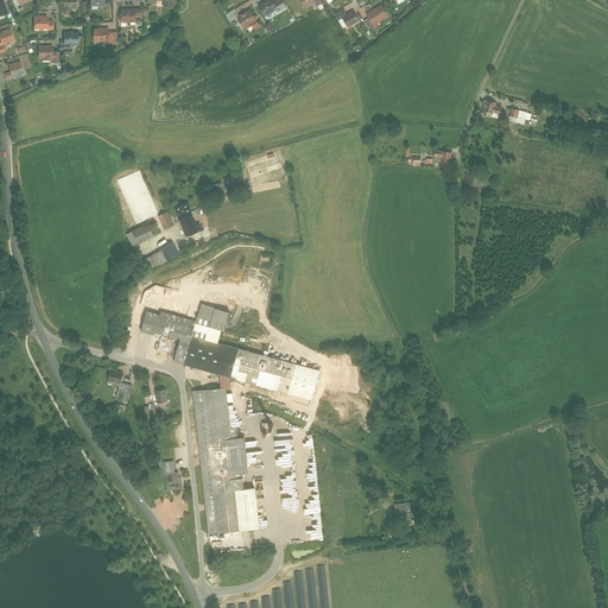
[(272,0),(267,0),(258,5),(264,17),(278,10),(273,1),(272,0)]
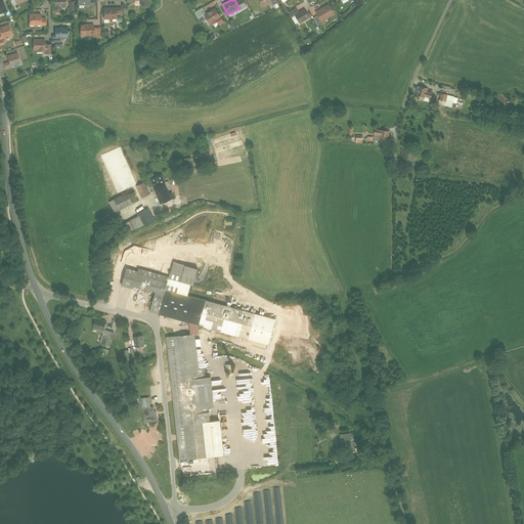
[(243,0),(236,0),(235,1),(239,8),(239,9),(246,6),(243,0)]
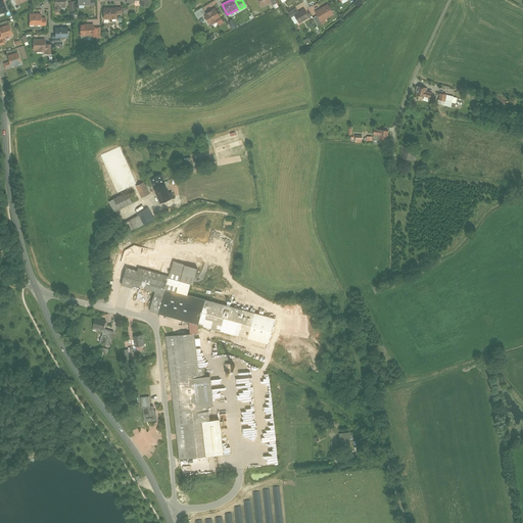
[(328,5),(315,12),(317,15),(322,25),(325,22),(324,19),(333,14),(328,5)]
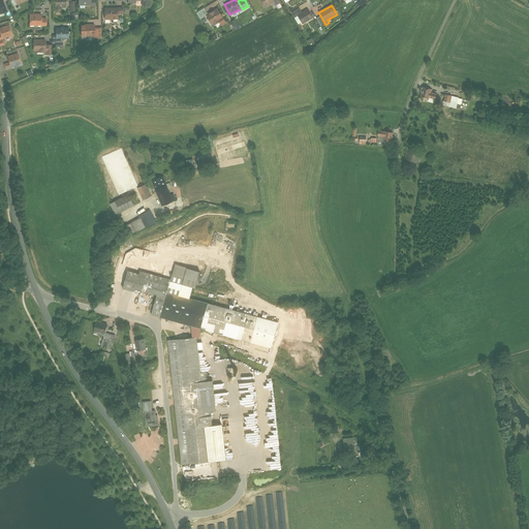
[(103,7),(103,20),(117,20),(117,14),(122,14),(122,7),(103,7)]
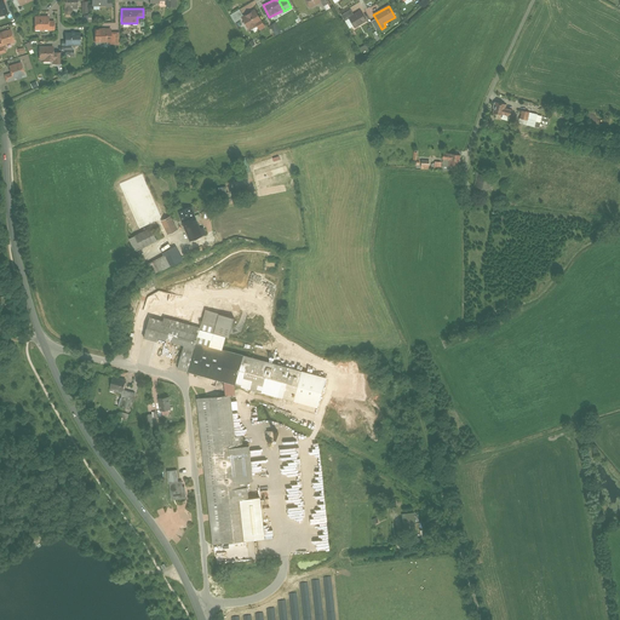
[(244,17),(239,10),(230,15),(234,22),(242,18),(244,17)]
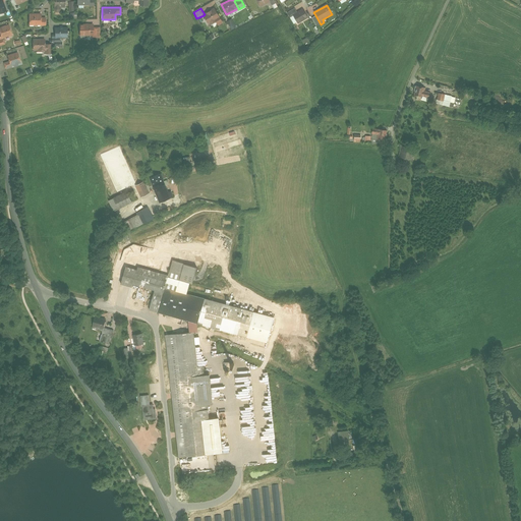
[(205,14),(204,15),(205,17),(204,20),(207,21),(209,24),(216,21),(218,24),(222,22),(214,8),(205,14)]
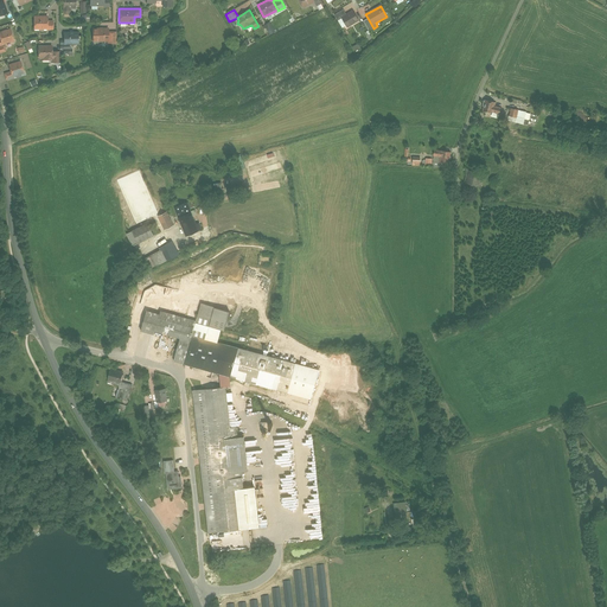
[(342,18),(346,16),(343,10),(333,16),(337,20),(342,18)]
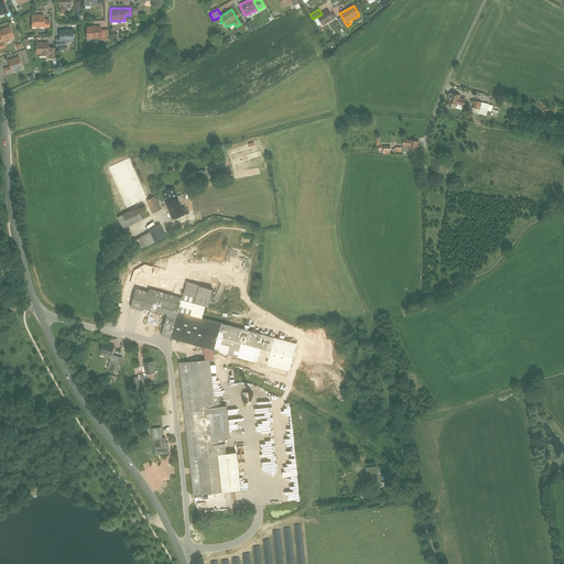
[(322,14),(317,17),(323,25),(333,19),(328,10),(322,14)]
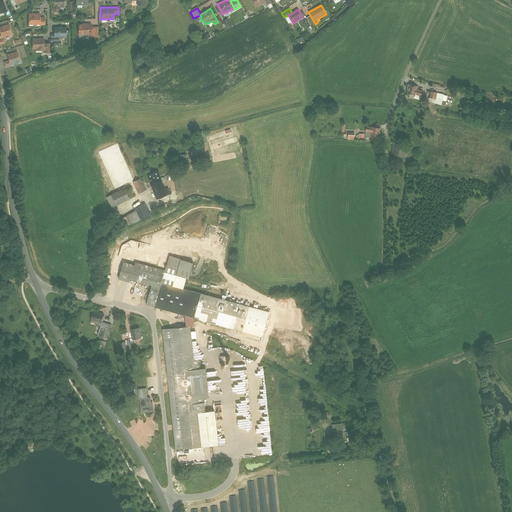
[(28,13),(28,24),(39,24),(40,24),(39,17),(39,13),(28,13)]
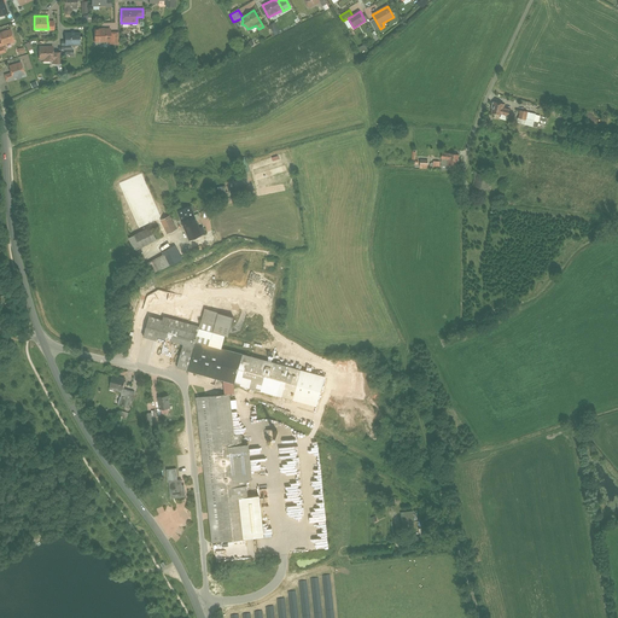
[(380,29),(374,18),(369,22),(375,31),(380,29)]
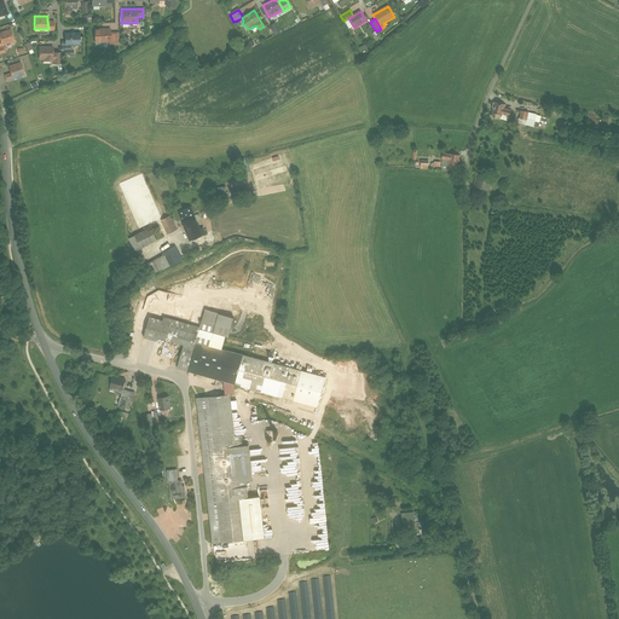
[(275,35),(279,32),(275,22),(268,25),(275,35)]
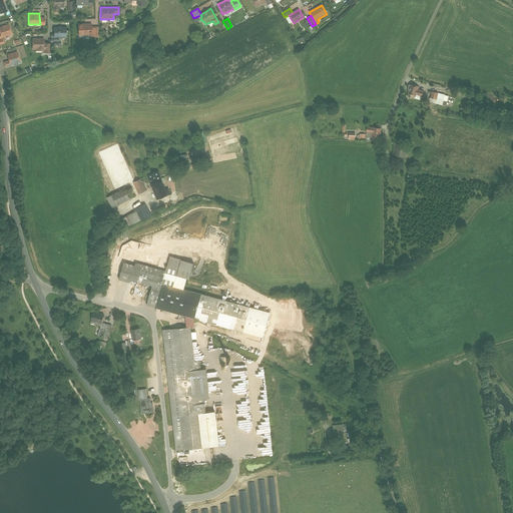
[(77,23),(77,35),(91,35),(90,27),(91,23),(77,23)]
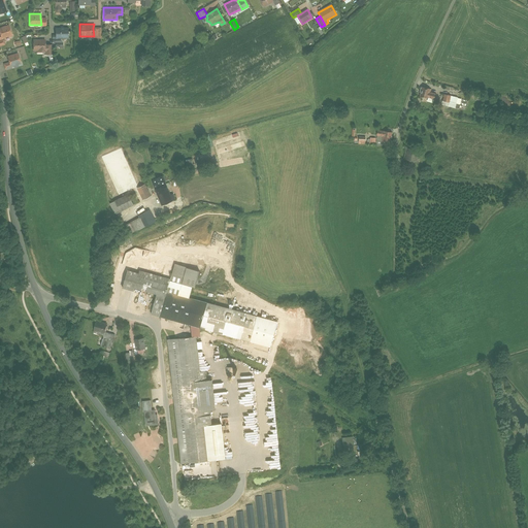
[(8,25),(0,27),(0,39),(3,39),(2,37),(11,34),(8,25)]
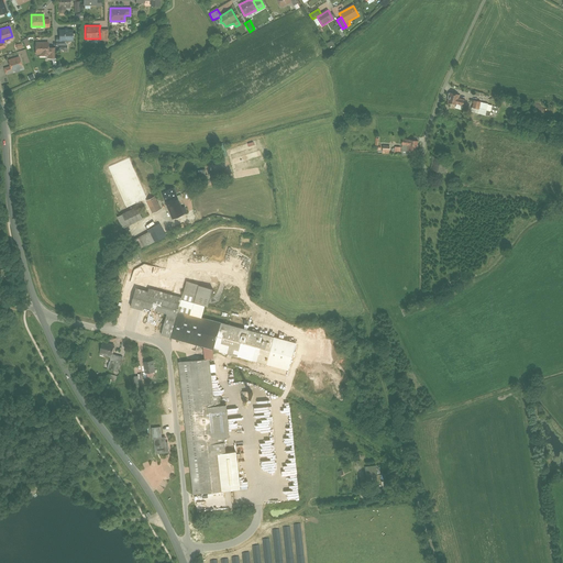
[(58,37),(58,41),(66,41),(72,41),(72,30),(58,30),(58,37)]
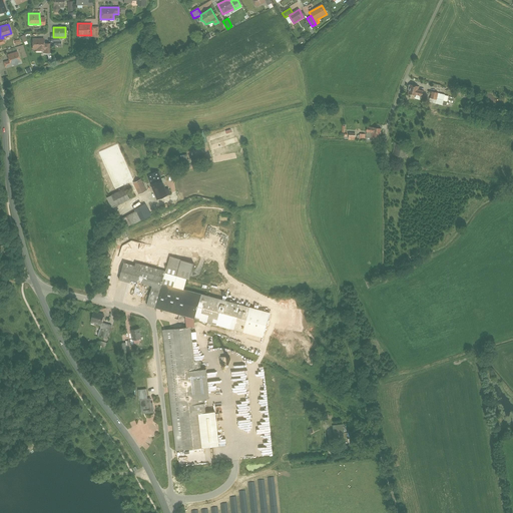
[(60,44),(60,37),(53,37),(53,34),(50,34),(50,41),(53,41),(53,45),(60,44)]
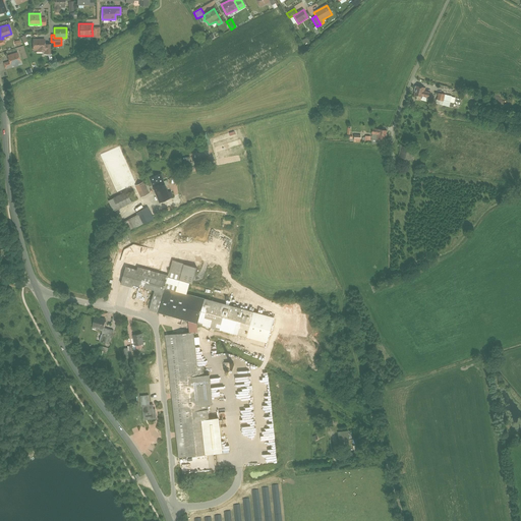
[(33,39),(33,49),(36,49),(36,51),(43,51),(43,53),(50,53),(50,44),(45,44),(45,45),(44,45),(44,39),(33,39)]
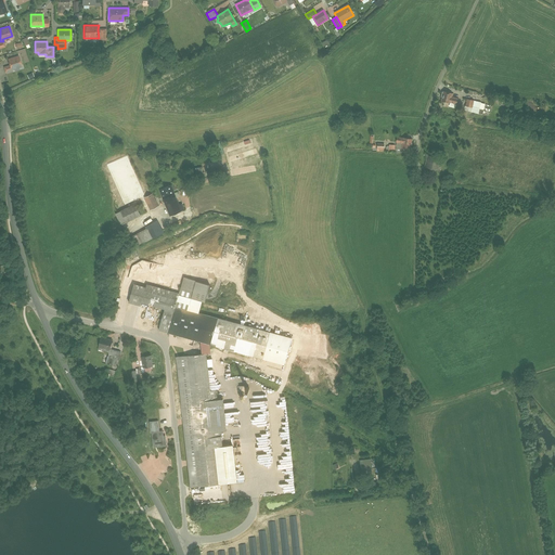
[(17,55),(8,59),(9,65),(11,69),(11,68),(21,65),(17,55)]
